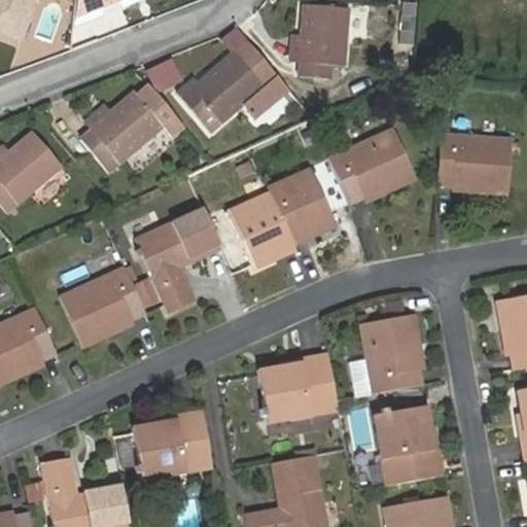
[(0,0),(0,9),(8,12),(12,0),(0,0)]
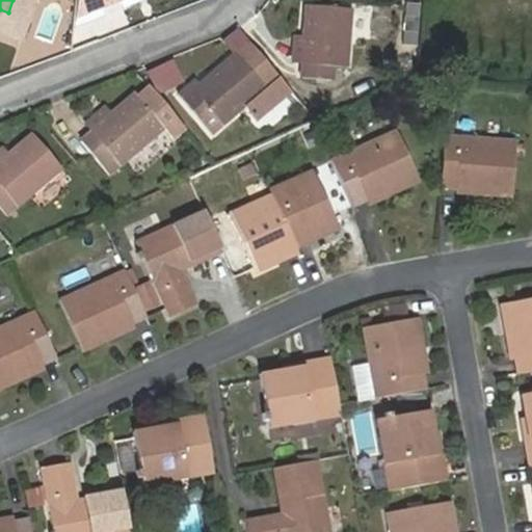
[(12,0),(8,12),(0,9),(0,26),(29,37),(44,0),(12,0)]
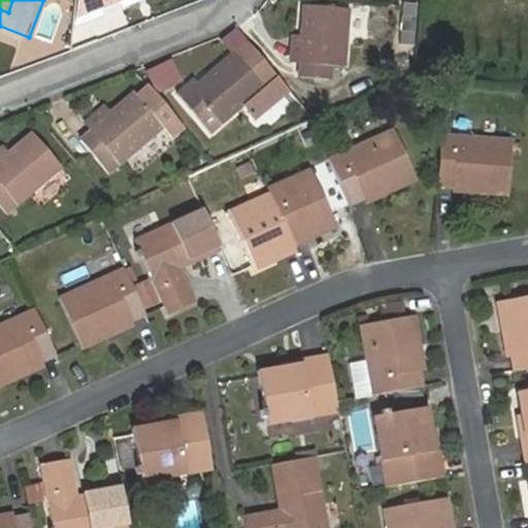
[(321,26),(318,54),(317,68),(342,71),(348,71),(349,57),(356,58),(362,1),(351,0),(321,0),(318,27),(321,26)]
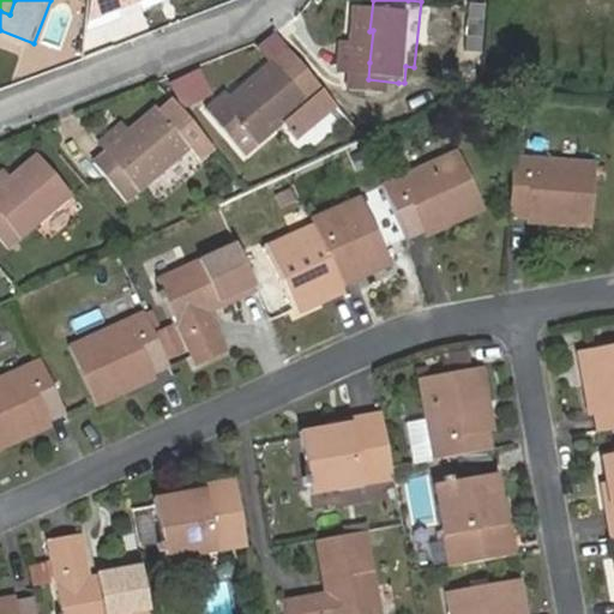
[(360,62),(369,62),(373,30),(369,31),(362,31),(360,62)]
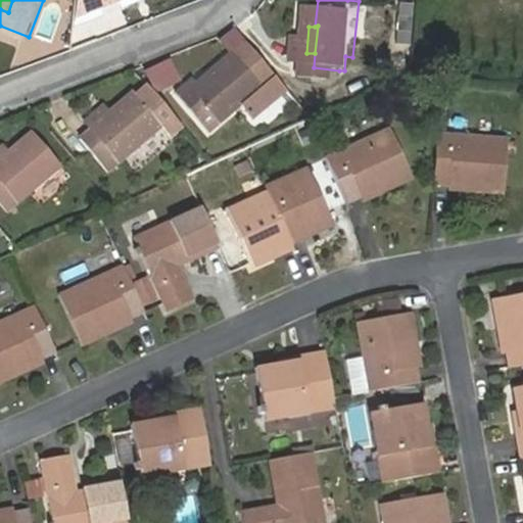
[(218,88),(207,78),(203,73),(189,87),(222,126),(233,114),(276,78),(287,66),(288,66),(262,37),(249,47),(247,43),(223,64),(232,76),(231,77),(218,88)]
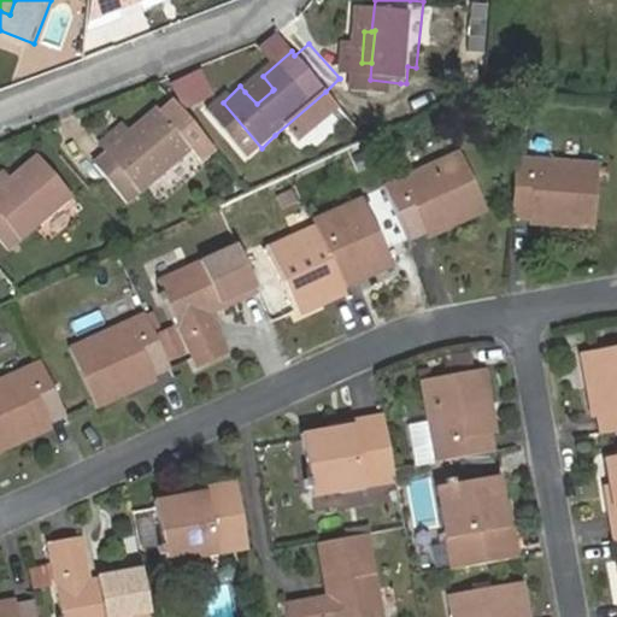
[(223,89),(213,65),(189,75),(200,99),(223,89)]
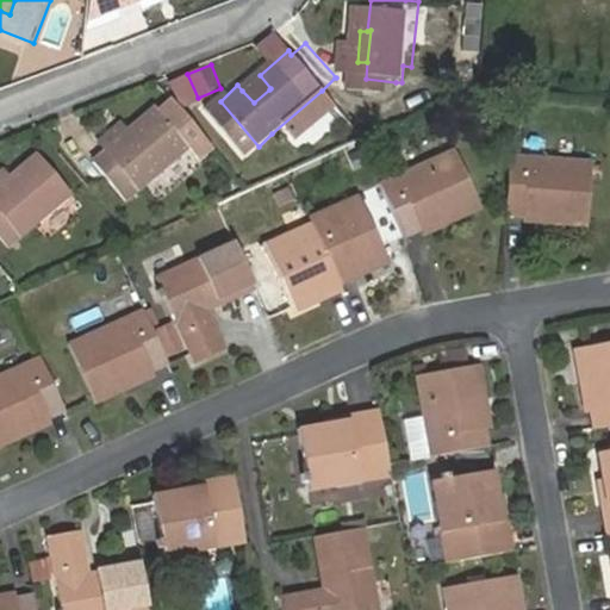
[(403,66),(402,82),(416,85),(418,68),(411,67),(403,66)]
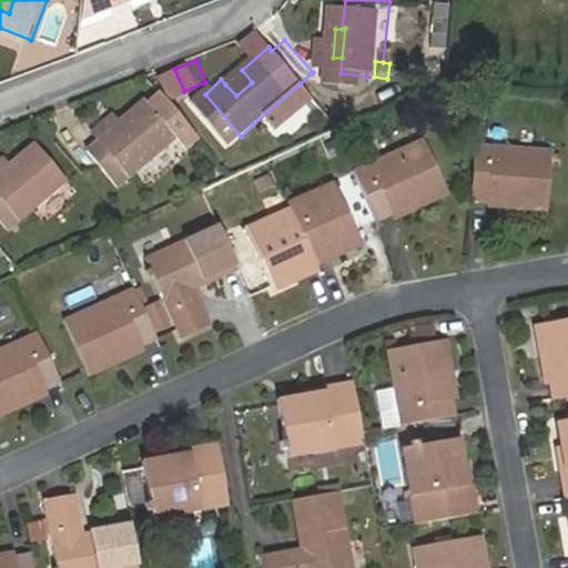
[(251,83),(252,82),(242,70),(225,84),(236,95),(251,83)]
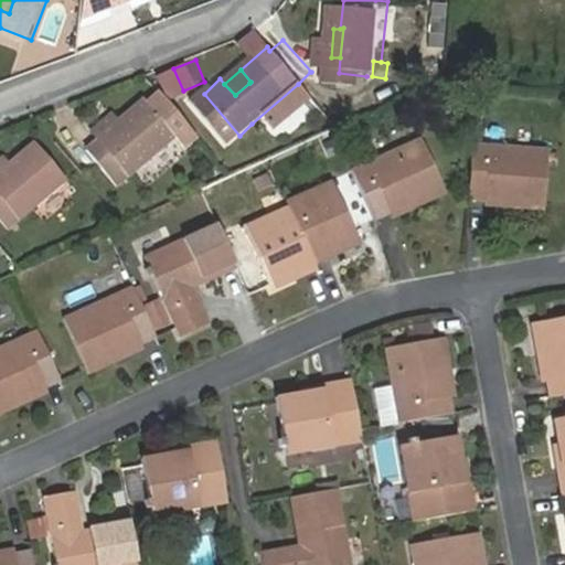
[(136,115),(113,134),(102,145),(131,179),(191,127),(201,138),(213,127),(176,83),(162,95),(158,91),(134,112),(136,115)]
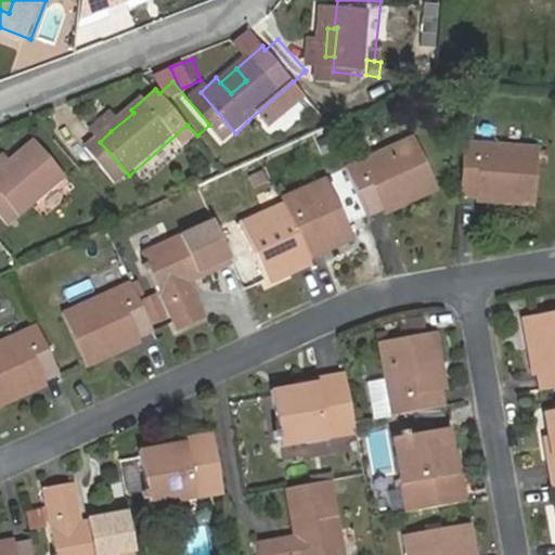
[(103,124),(111,131),(133,113),(131,110),(126,104),(103,124)]
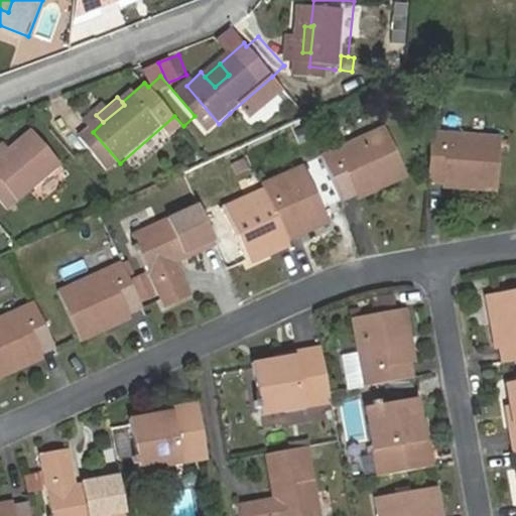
[(23,144),(0,164),(0,177),(21,203),(74,155),(43,122),(21,141),(23,144)]
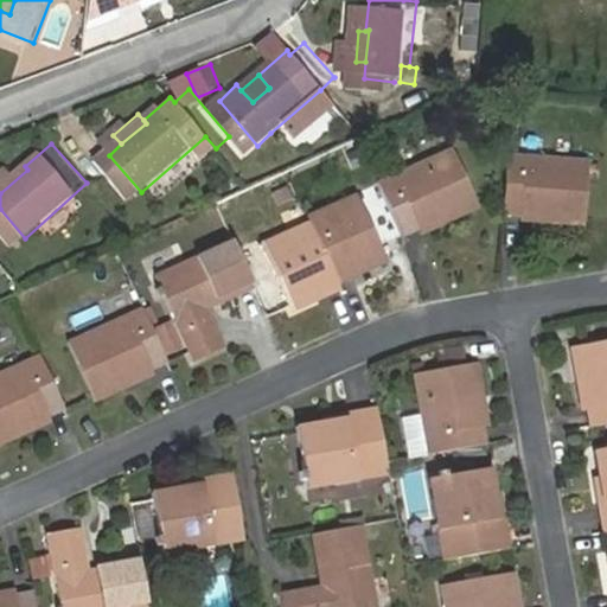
[(451,147),(378,179),(403,232),(419,227),(445,215),(447,221),(479,208),(451,147)]
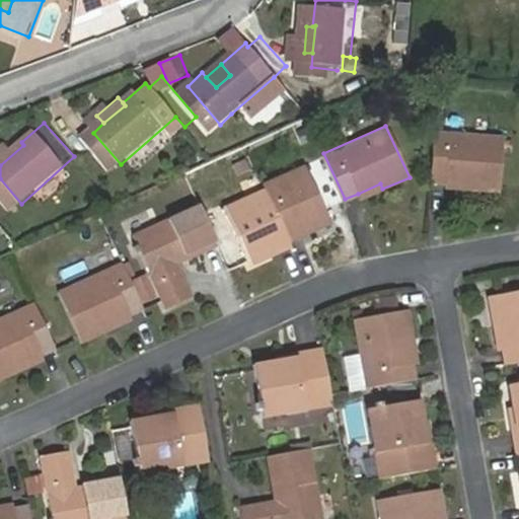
[(504,138),(434,132),(430,183),(444,184),(469,187),(469,191),(499,194),(504,138)]
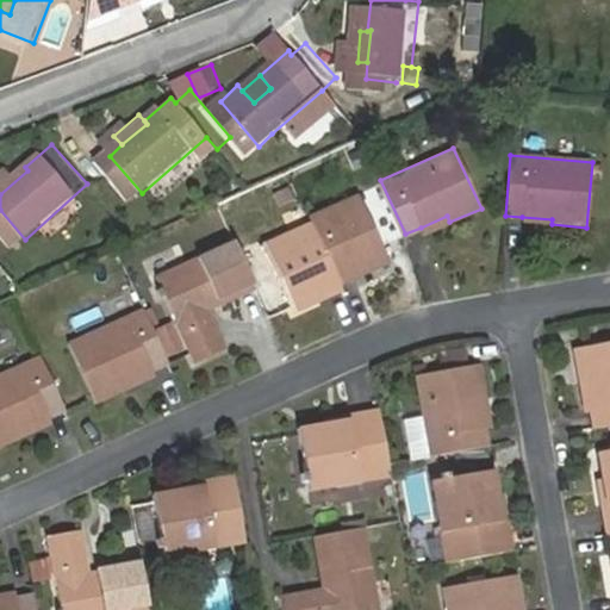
[(0,181),(0,194),(27,170),(25,167),(22,163),(0,181)]
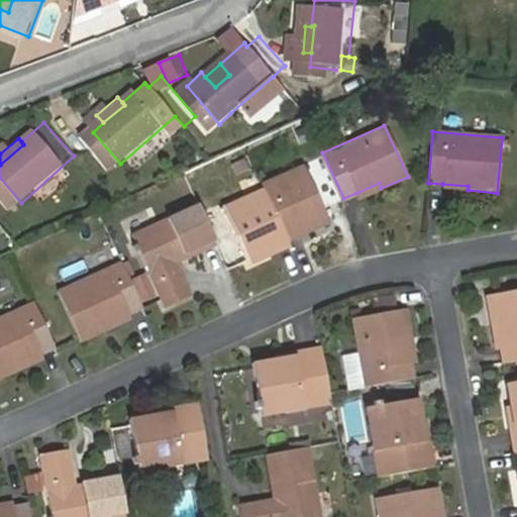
[(304,163),(262,181),(265,186),(286,235),(305,226),(307,230),(330,220),(304,163)]
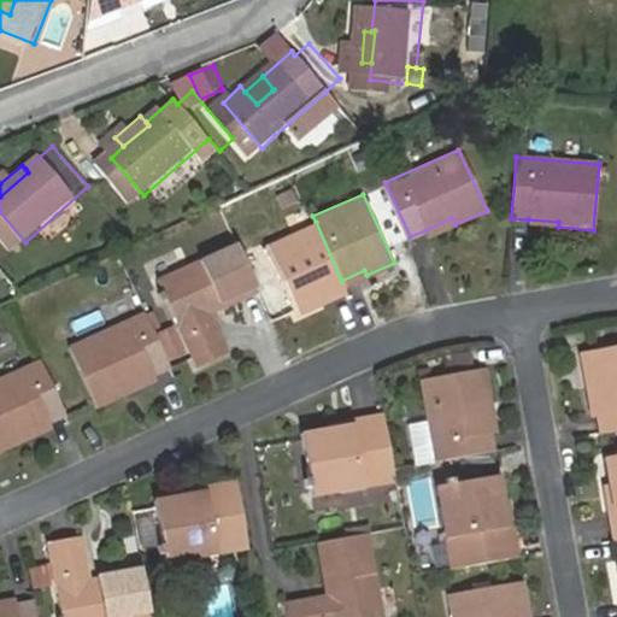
[(429,236),(454,224),(452,218),(425,230),(429,236)]
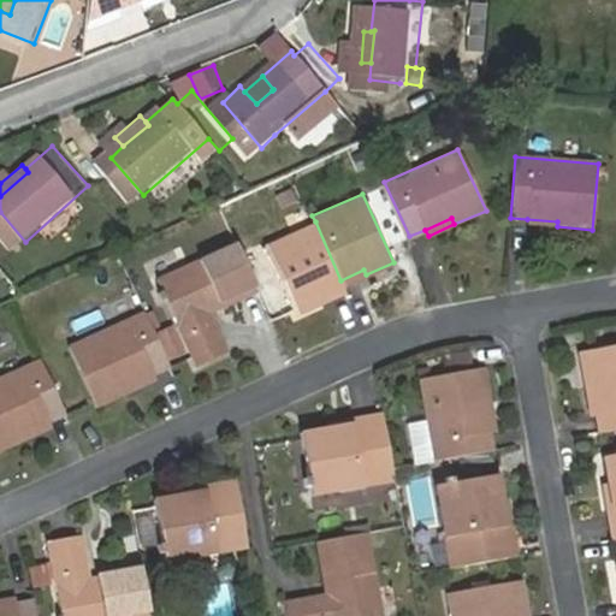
[(341,280),(315,221),(266,242),(298,313),(323,303),(319,297),(344,286),(344,285),(341,280)]
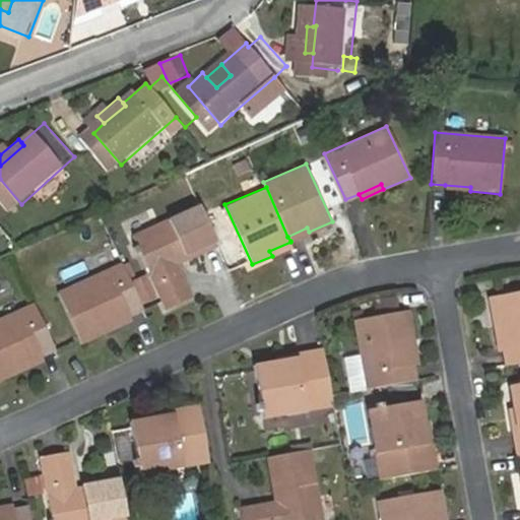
[(218,243),(200,204),(134,235),(138,243),(134,245),(138,253),(142,252),(167,308),(194,297),(178,261),(218,243)]
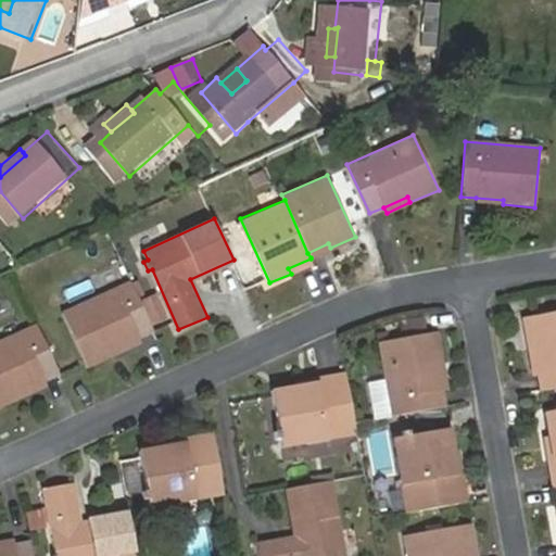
[(311,258),(330,248),(328,243),(307,253),(311,257),(311,258)]
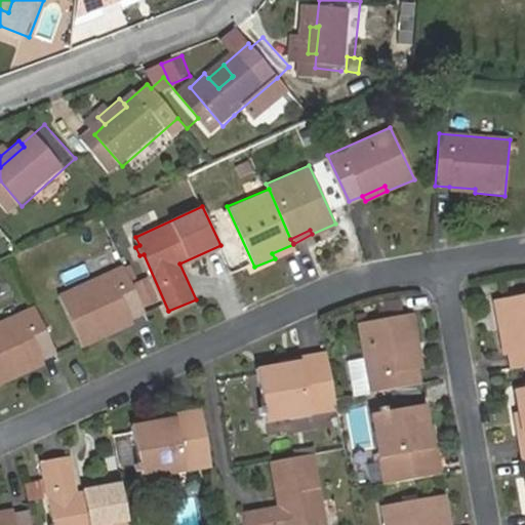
[(275,258),(296,249),(293,244),(272,253),(275,258)]
